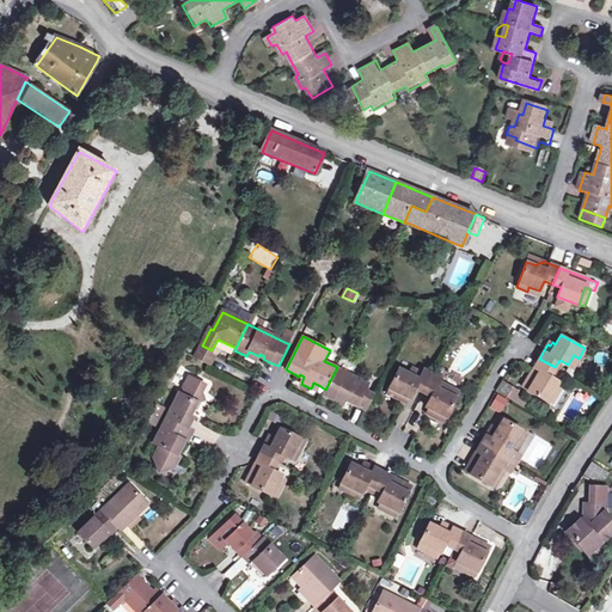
[(202,346),(200,350),(209,356),(212,350),(202,346)]
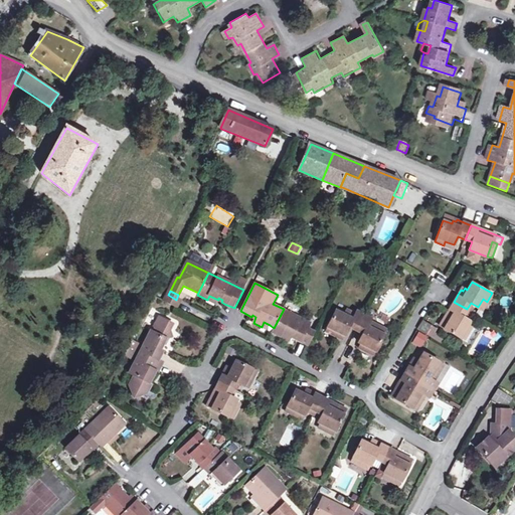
[(176,300),(168,295),(164,302),(177,309),(180,302),(176,300)]
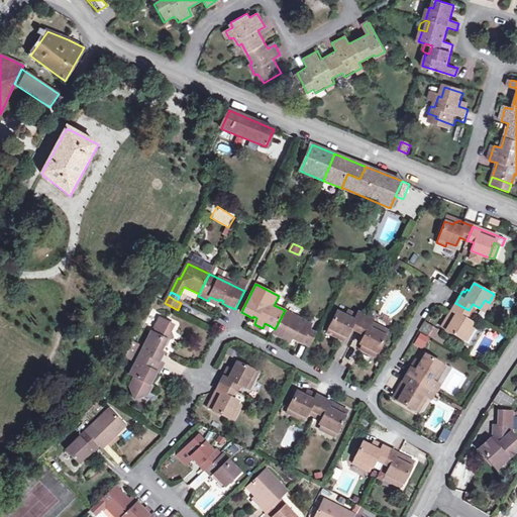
[(216,305),(219,301),(210,297),(208,301),(216,305)]
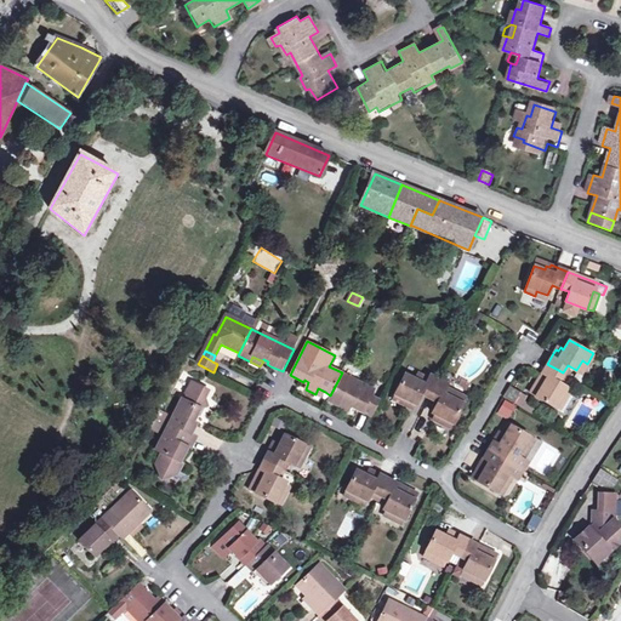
[(581,374),(587,364),(582,360),(576,370),(581,374)]
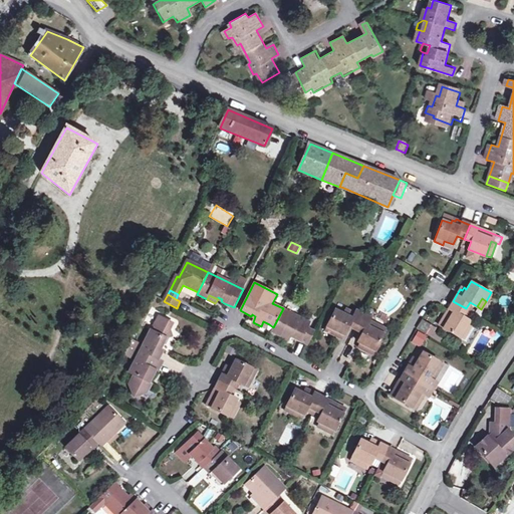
[(460,336),(468,321),(470,319),(462,314),(466,308),(453,301),(448,309),(440,324),(460,336)]
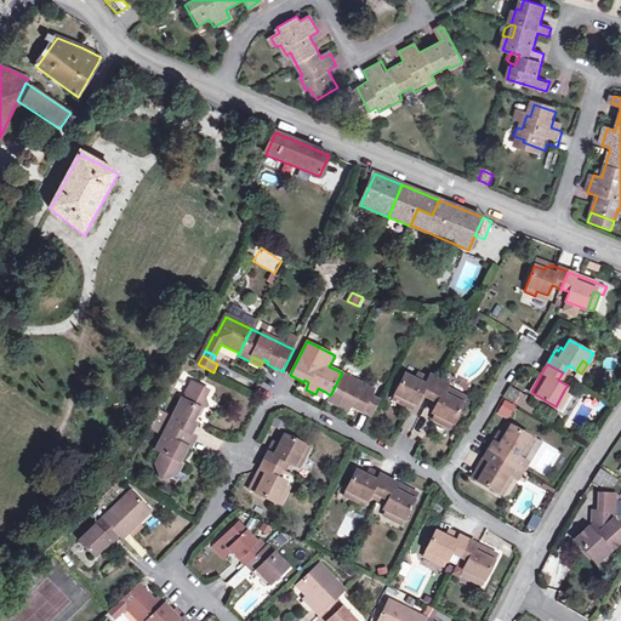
[(375,389),(342,372),(330,396),(328,400),(341,406),(343,402),(352,406),(353,404),(358,406),(358,409),(371,416),(380,400),(371,396),(375,389)]
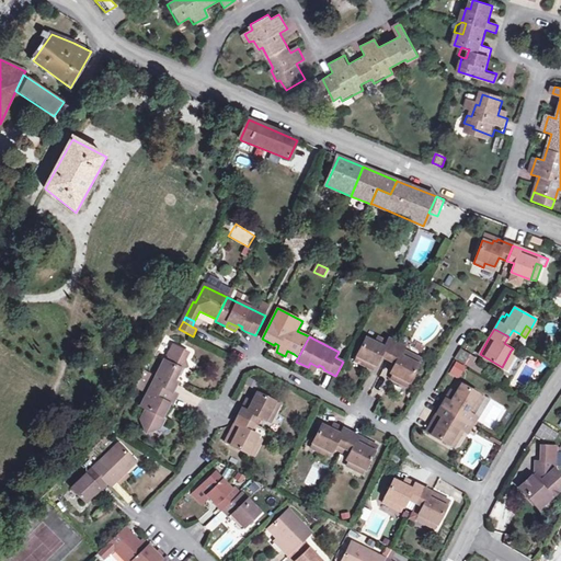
[(388,361),(397,343),(390,339),(388,343),(378,339),(376,344),(367,339),(355,361),(365,366),(367,362),(376,366),(380,356),(388,361)]
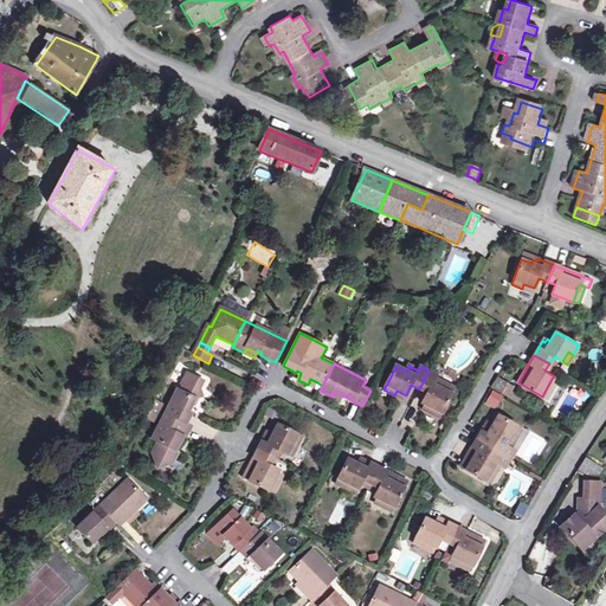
[(424,404),(443,413),(455,387),(436,378),(438,374),(429,371),(419,389),(426,393),(421,403),(424,404)]
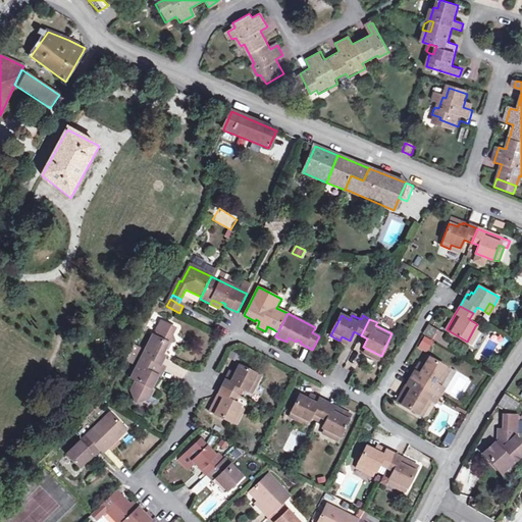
[(144,357),(161,366),(165,358),(164,357),(169,345),(176,343),(174,336),(176,331),(163,325),(156,338),(154,336),(144,357)]
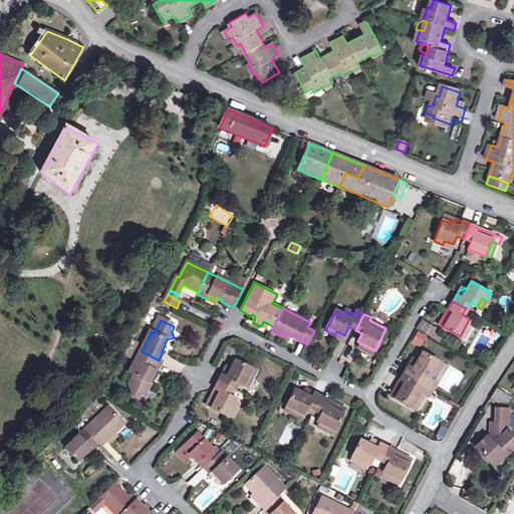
[(430,326),(422,321),(417,329),(425,334),(432,338),(435,333),(428,329),(430,326)]
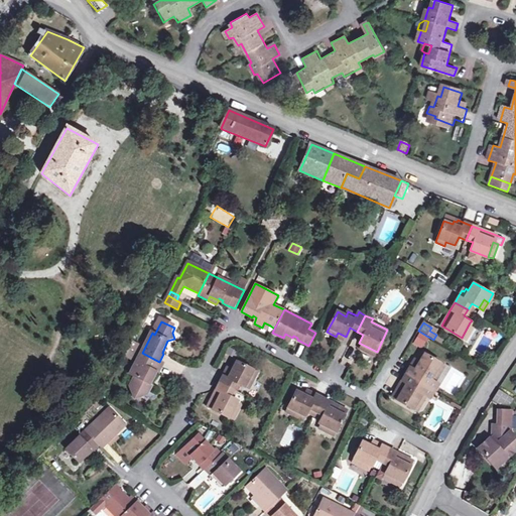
[(470,323),(462,338),(466,341),(475,325),(470,323)]
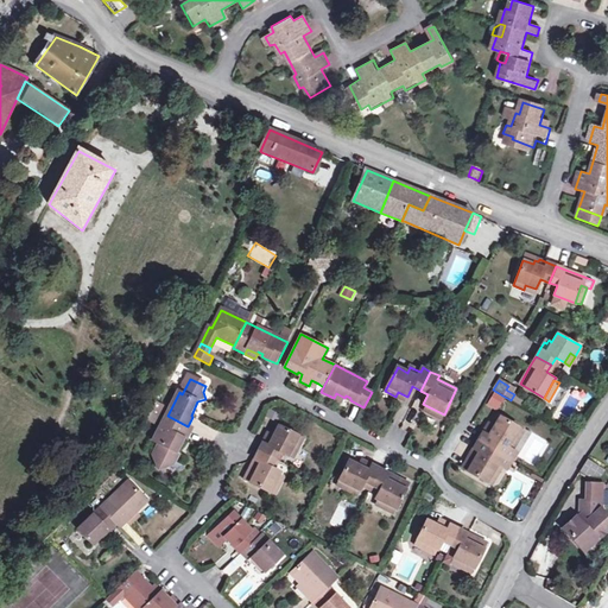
[(491,392),(486,407),(498,411),(502,396),(491,392)]
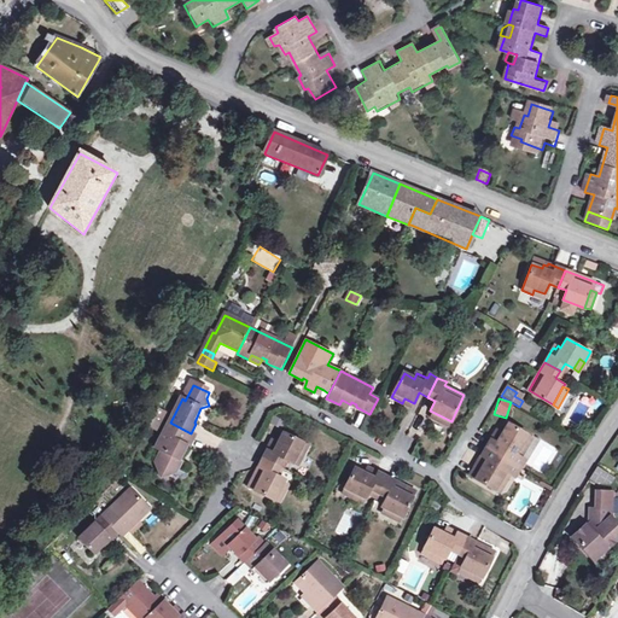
[(158,430),(167,410),(158,408),(150,426),(158,430)]
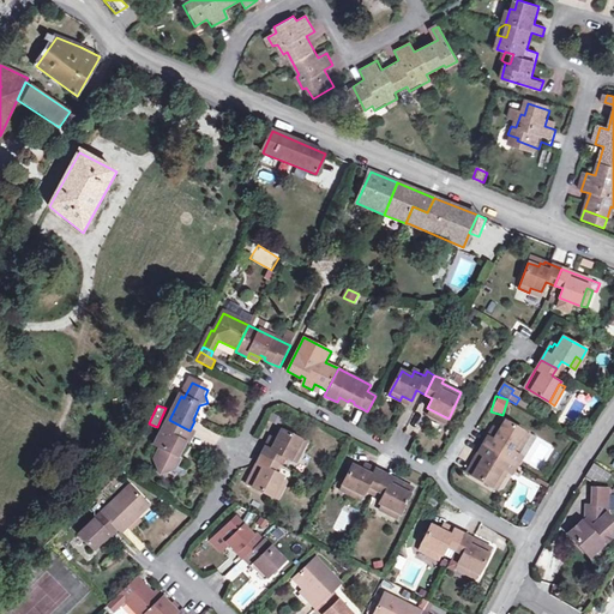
[(449,419),(429,409),(427,414),(445,423),(449,419)]
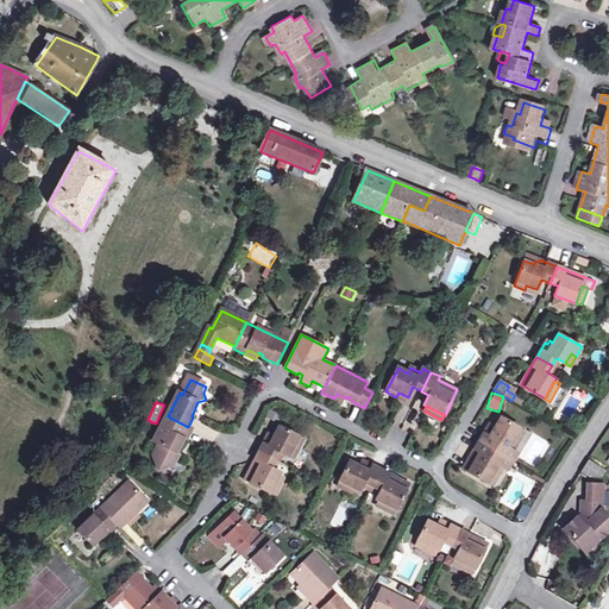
[(194,431),(188,427),(168,416),(155,443),(161,445),(155,457),(159,472),(168,470),(173,462),(177,464),(181,456),(179,454),(174,452),(176,447),(181,450),(186,440),(188,441),(194,431)]
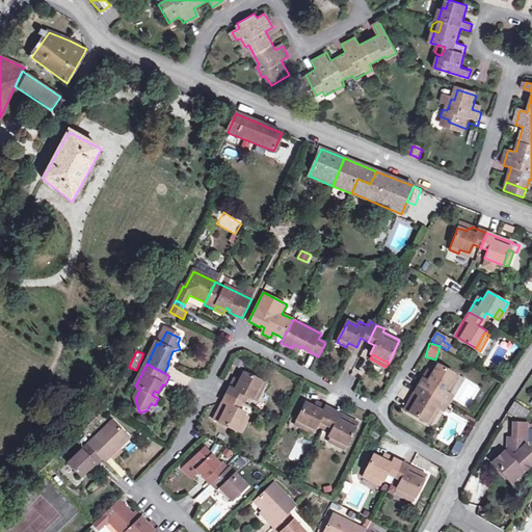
[(427,372),(420,384),(449,401),(452,395),(449,393),(445,391),(450,382),(453,384),(458,375),(439,364),(433,372),(430,370),(428,373),(427,372)]
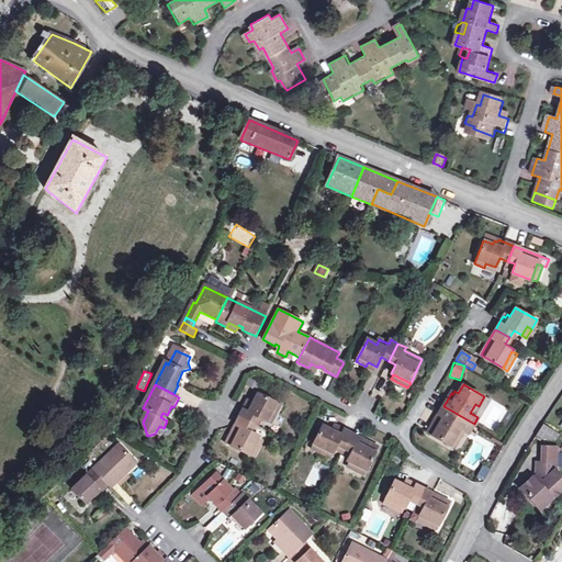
[(259,418),(267,423),(272,413),(278,416),(283,406),(261,395),(257,404),(250,401),(249,405),(247,404),(245,407),(239,418),(255,426),(259,418)]
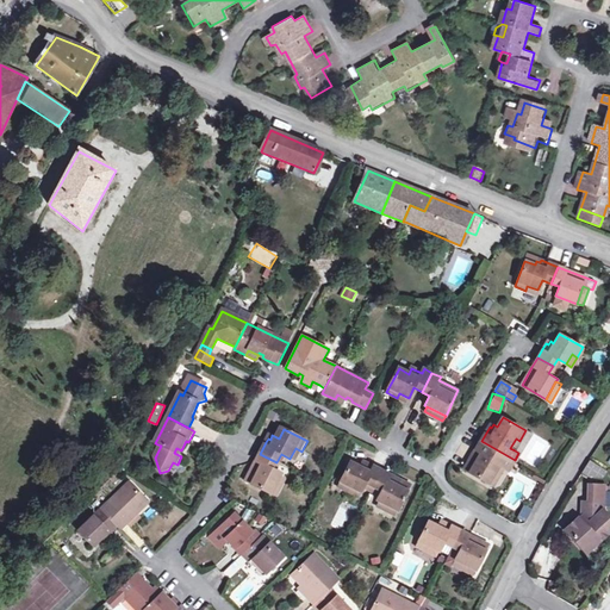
[(516,439),(510,448),(515,450),(520,441),(516,439)]
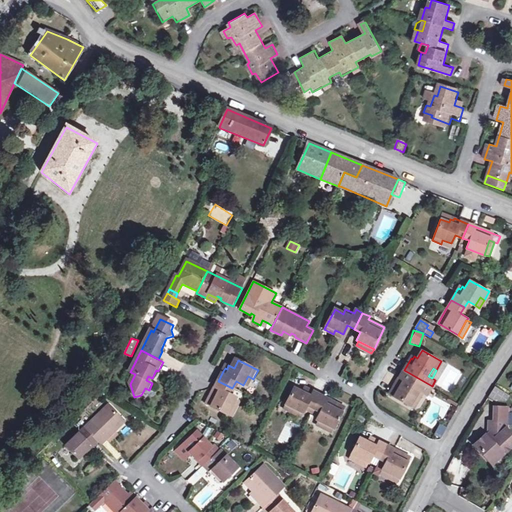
[(432,386),(404,370),(390,393),(410,405),(419,389),(423,392),(427,394),(432,386)]
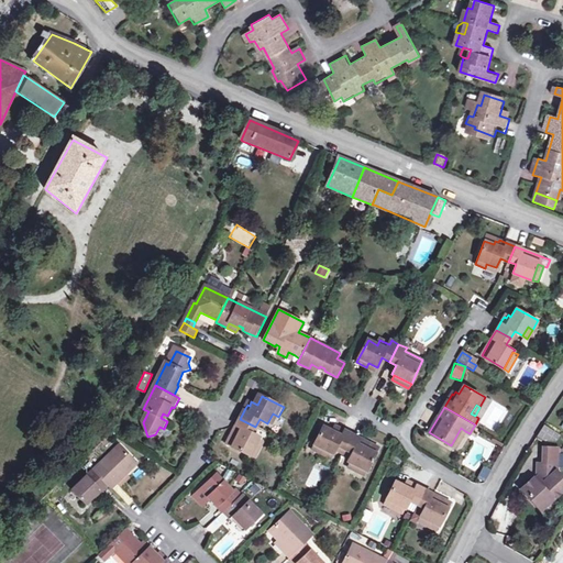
[(273,414),(267,423),(274,427),(278,417),(273,414)]
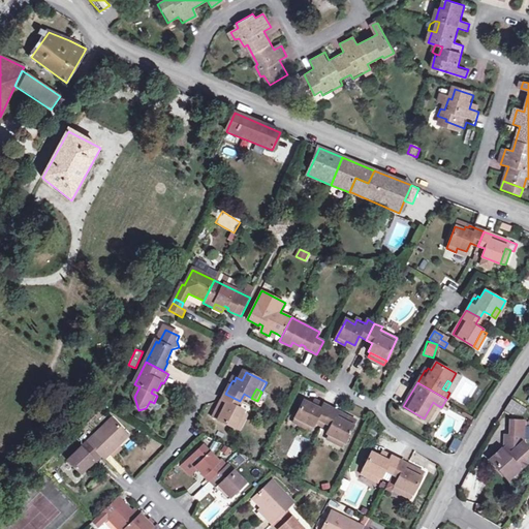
[(236,429),(243,413),(245,410),(237,407),(240,401),(225,394),(221,402),(213,418),(236,429)]
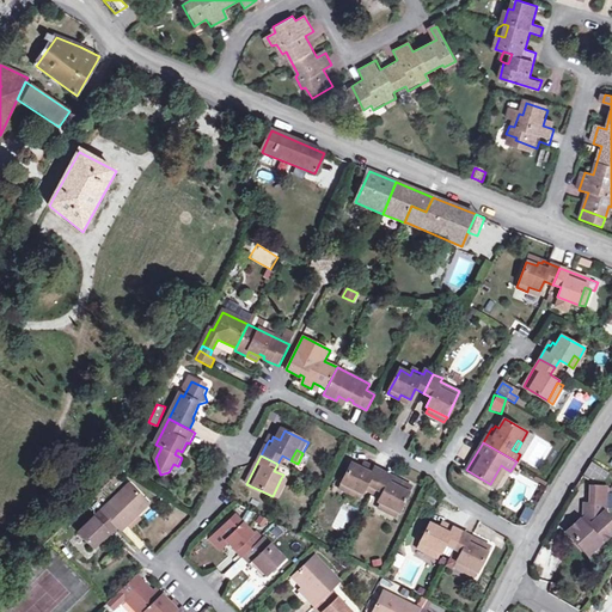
[(593,460),(585,475),(589,477),(605,478),(610,471),(593,460)]
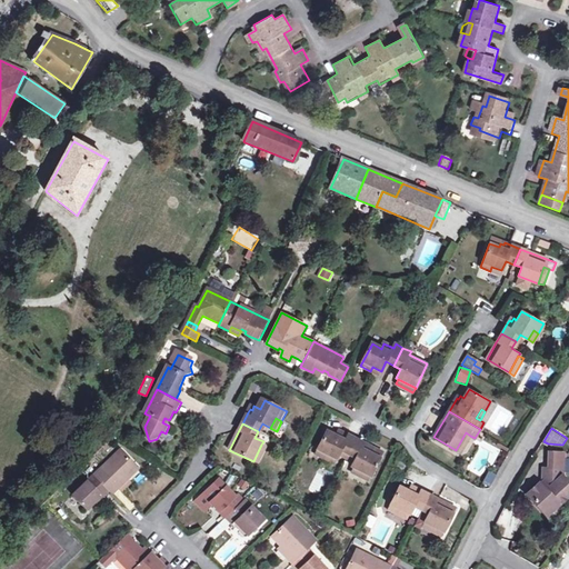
[(350,453),(358,438),(345,431),(342,433),(340,431),(338,435),(329,430),(318,453),(327,458),(329,453),(338,459),(342,449),(350,453)]
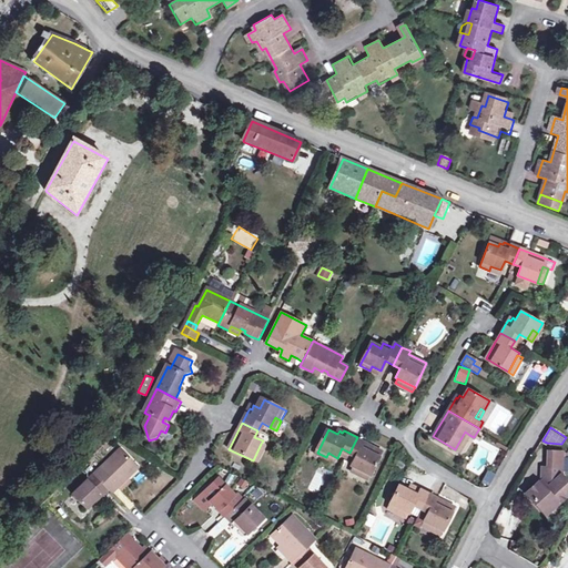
[(465,432),(455,449),(459,453),(469,435),(465,432)]
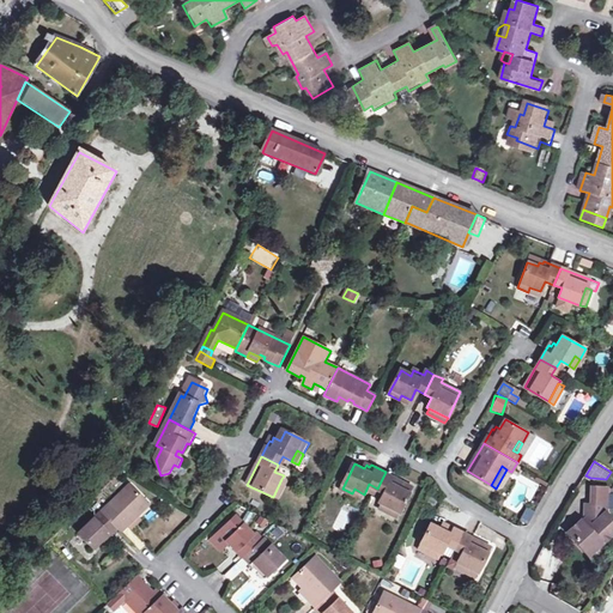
[(382,502),(401,511),(413,486),(386,472),(377,489),(384,492),(381,502),(382,502)]
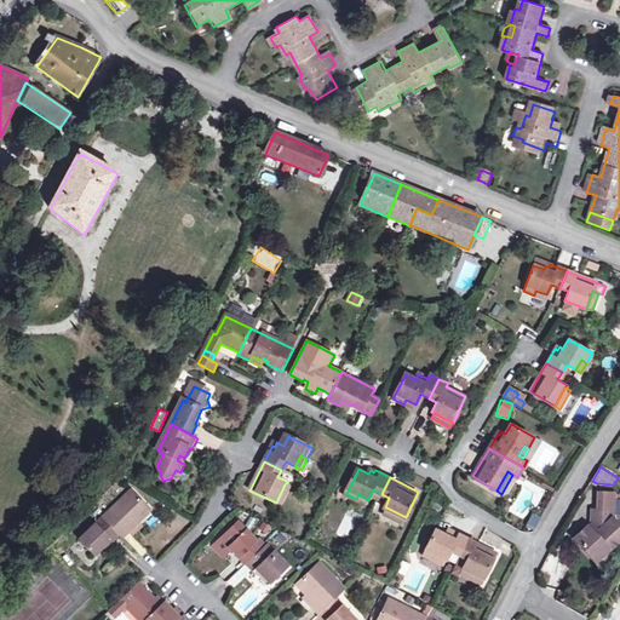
[(292,488),(285,484),(276,503),(282,506),(292,488)]
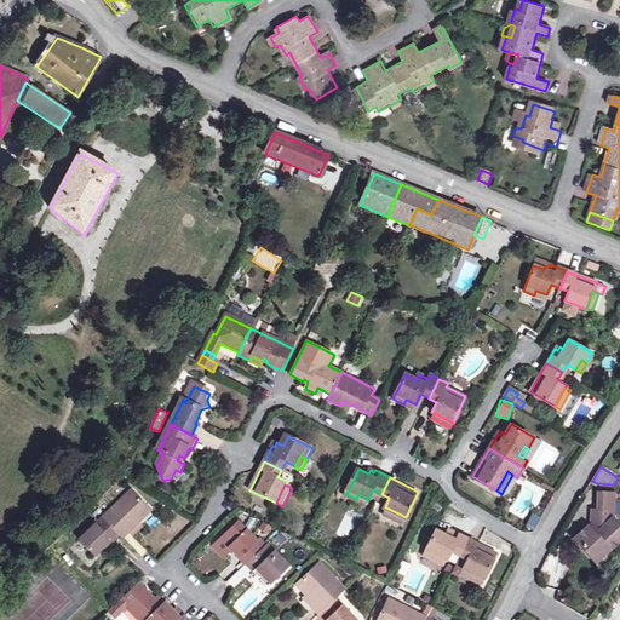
[(124,539),(130,532),(127,529),(137,520),(141,522),(151,511),(132,491),(103,518),(108,522),(120,535),(124,539)]
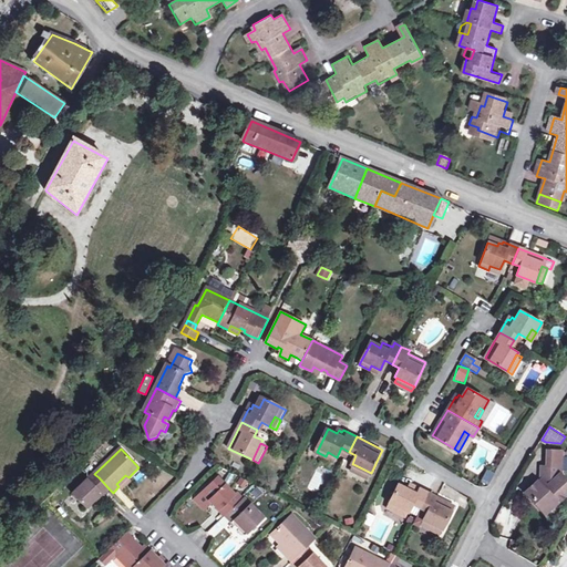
[(547,451),(546,466),(562,467),(563,467),(563,452),(547,451)]
